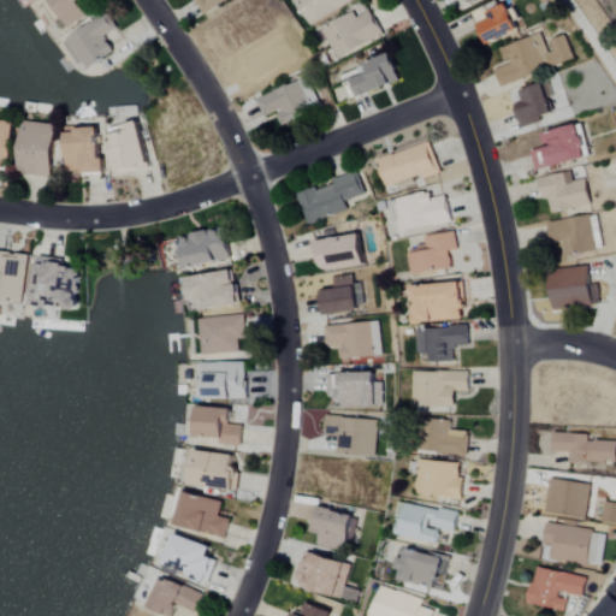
[(81,1),(82,0),(46,0),(64,29),(89,13),(81,1)]
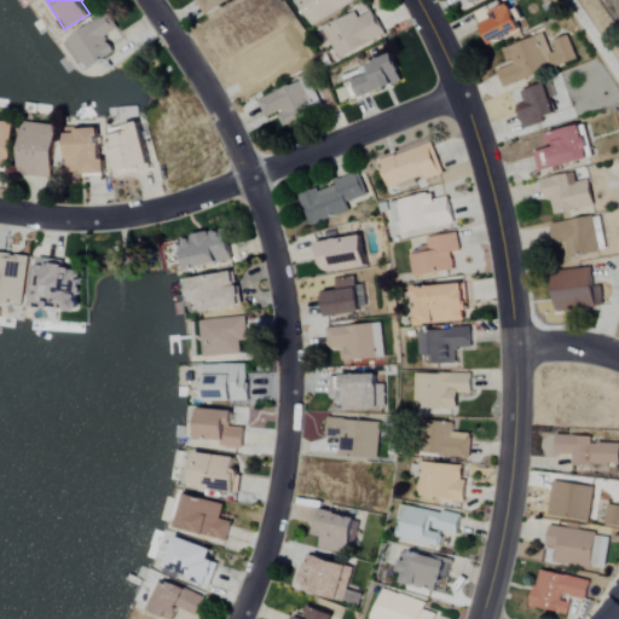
[(194,0),(203,15),(225,0),(194,0)]
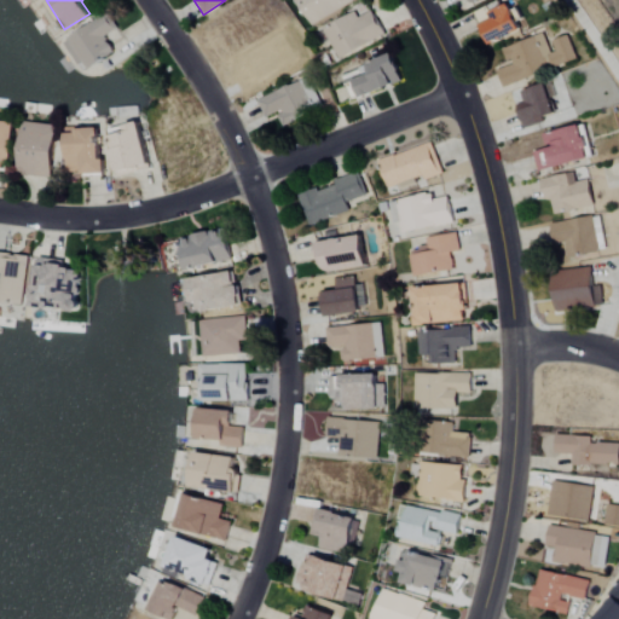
[(296,0),(311,25),(354,1),(353,0),(296,0)]
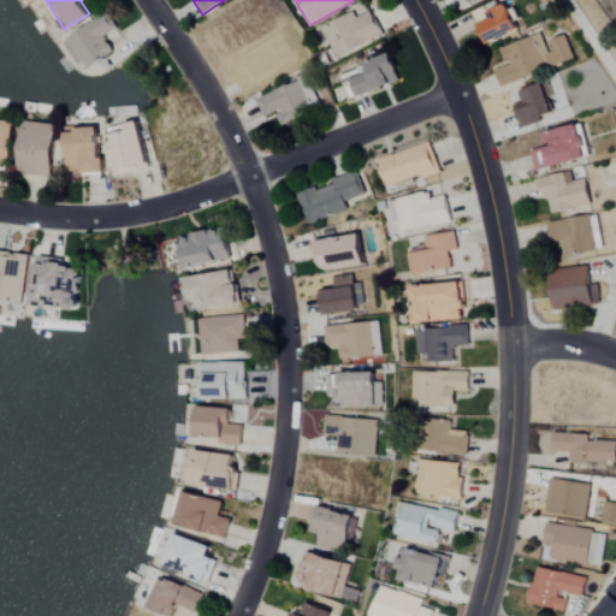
[(486,43),(519,29),(507,3),(474,17),(486,43)]
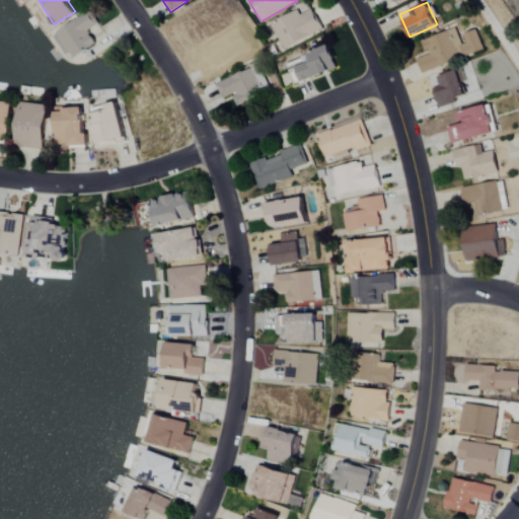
[(90,30),(99,25),(89,9),(52,32),(69,60),(97,42),(90,30)]
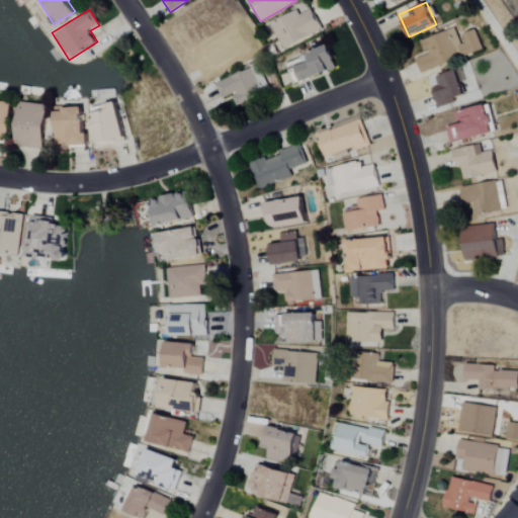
[(322,28),(311,9),(300,15),(297,9),(270,23),(283,50),(322,28)]
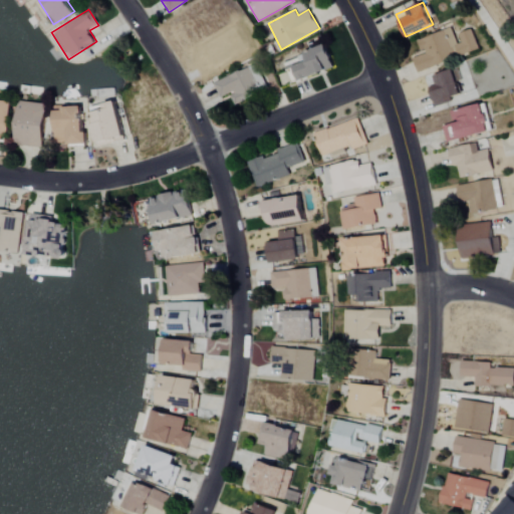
[(478,49),(471,30),(453,36),(449,28),(416,40),(421,52),(412,55),(418,71),(478,49)]
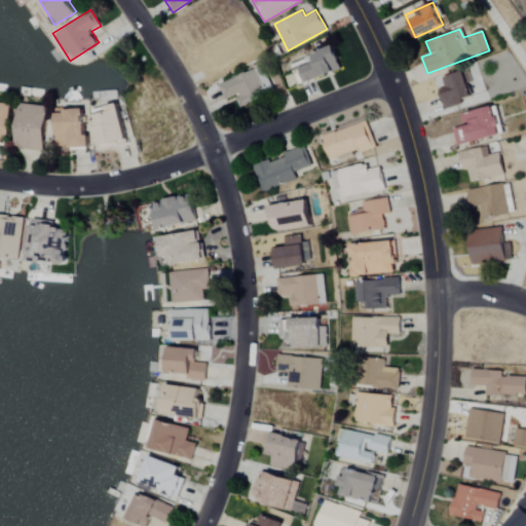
[(342,68),(333,45),(291,63),(300,84),(342,68)]
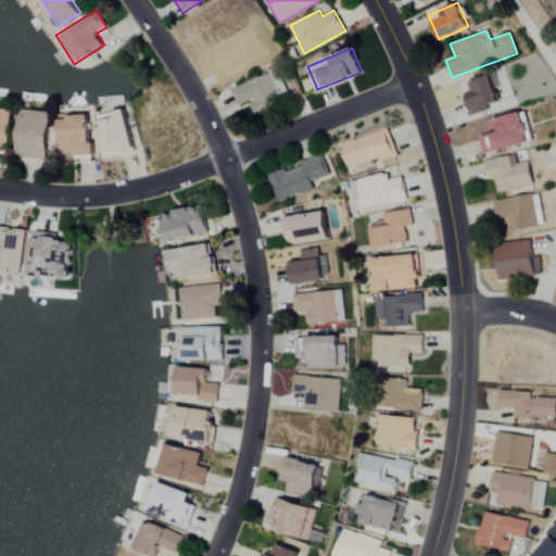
[(289,95),(276,68),(231,90),(240,108),(251,103),(255,111),(289,95)]
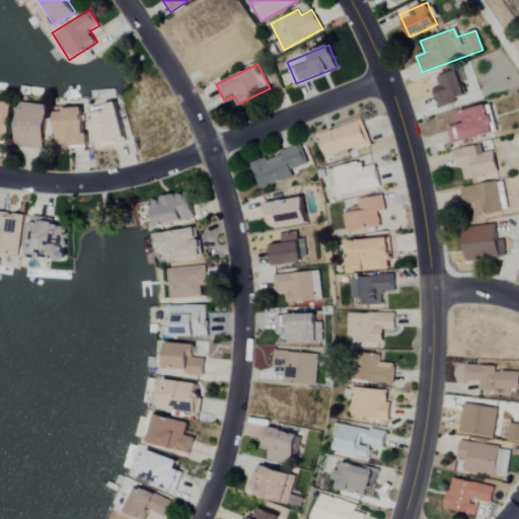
[(440,105),(464,97),(455,70),(431,78),(440,105)]
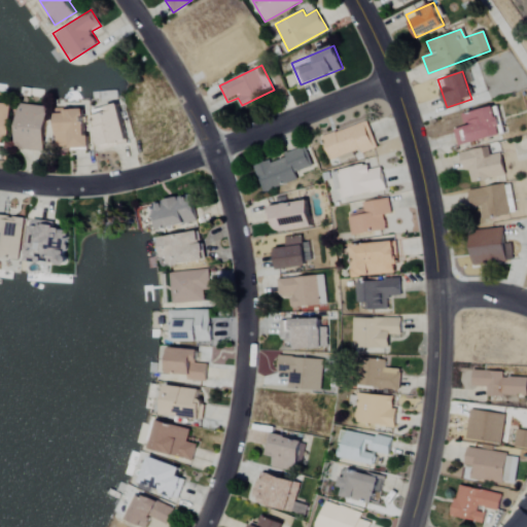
[(0,145),(7,146),(12,103),(0,101),(0,145)]
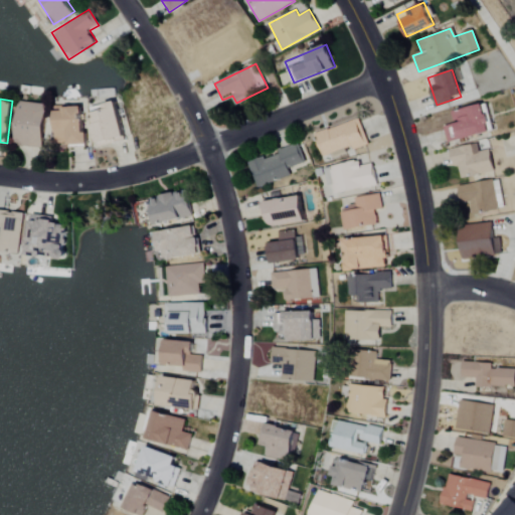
[(14,145),(42,148),(46,103),(18,101),(14,145)]
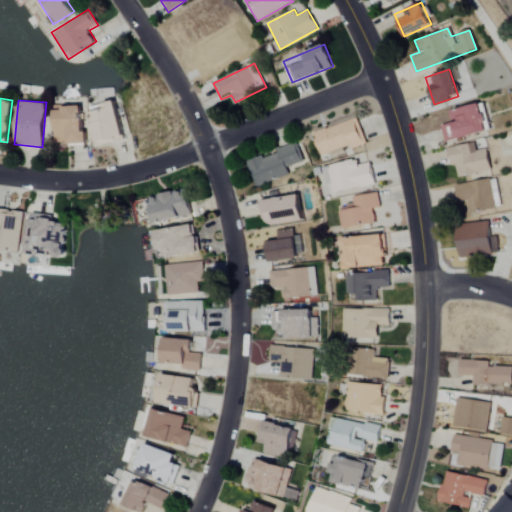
[(122,139),(115,100),(88,105),(95,144),(122,139)]
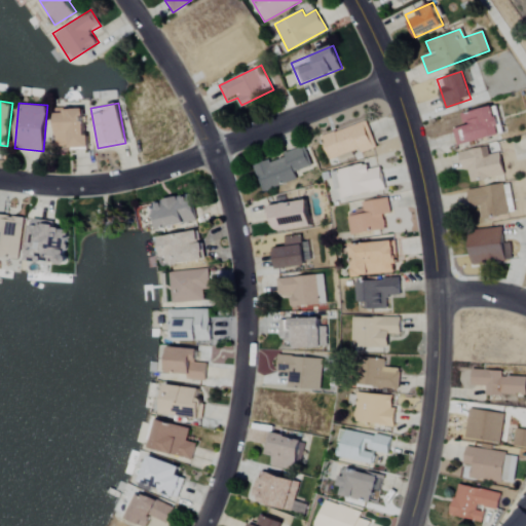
[(458,114),(461,125),(452,127),(456,145),(503,134),(496,105),(458,114)]
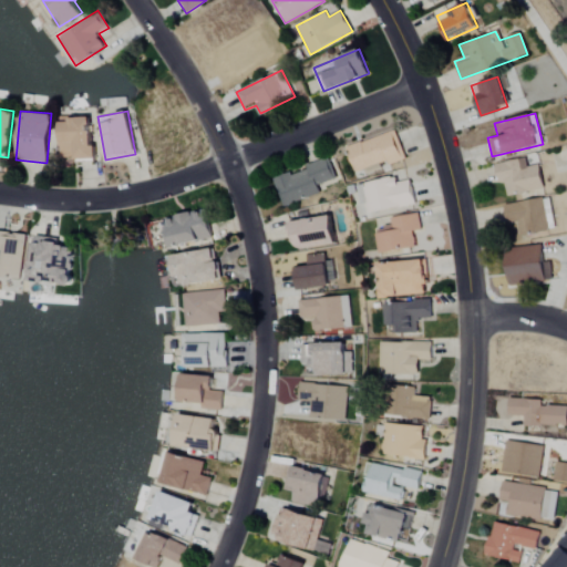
[(93,160),(93,117),(60,117),(60,160),(93,160)]
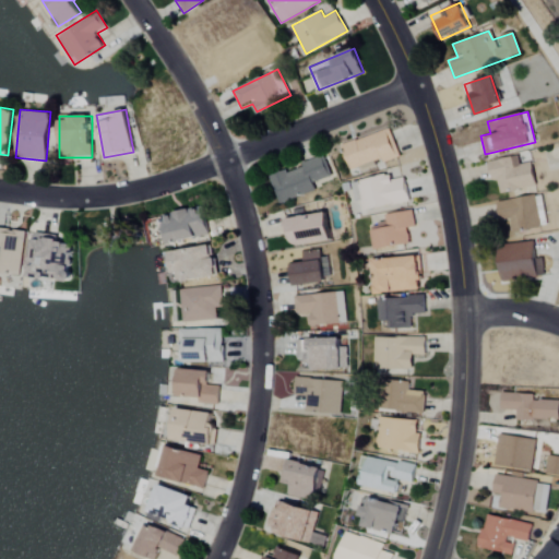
[(342,144),(352,171),(400,154),(389,127),(342,144)]
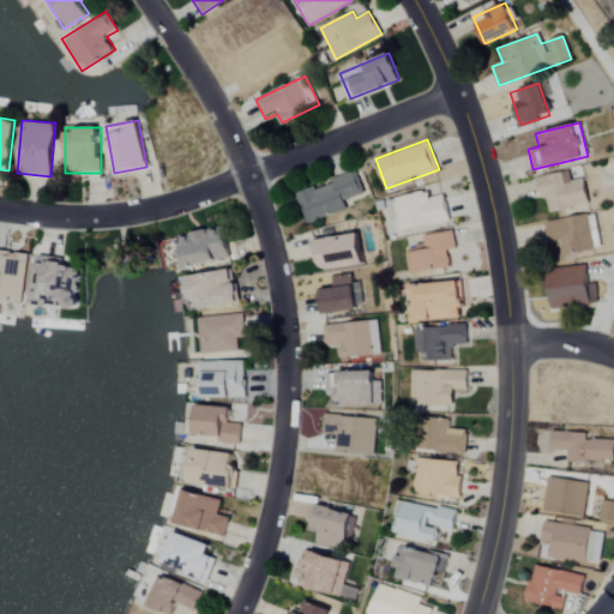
[(305,223),(347,209),(343,198),(361,192),(354,172),(294,191),(305,223)]
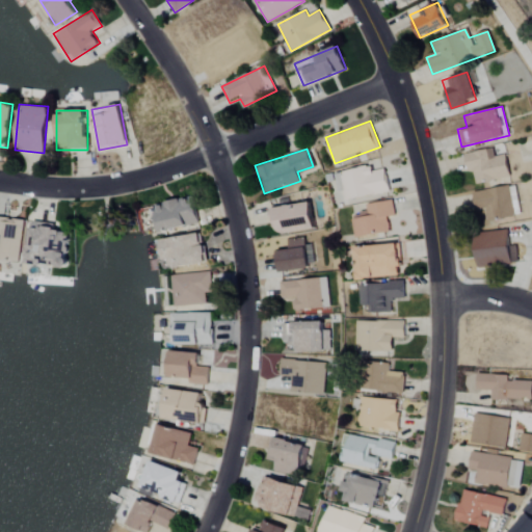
[(506,154),(495,156),(493,149),(466,153),(471,184),(509,178),(506,154)]
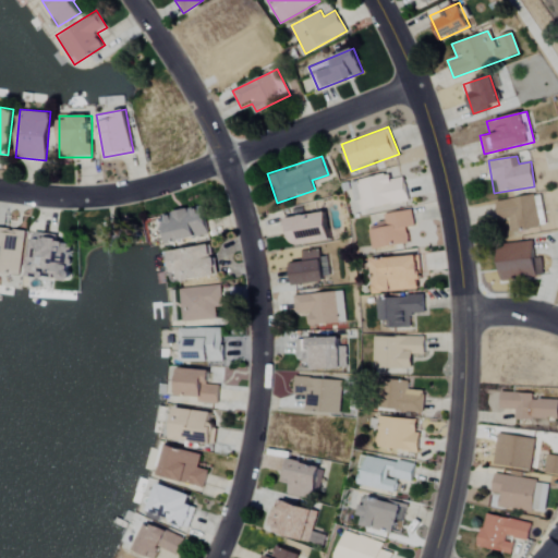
[(403,177),(392,179),(390,172),(352,181),(359,210),(409,199),(403,177)]
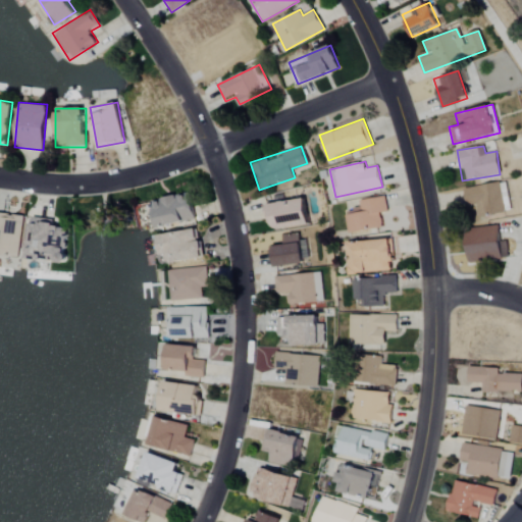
[(506,181),(465,187),(467,205),(478,203),(479,217),(510,213),(506,181)]
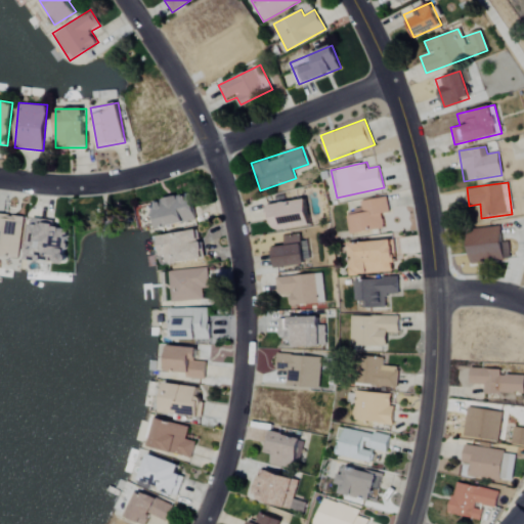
[(194,223),(192,195),(154,199),(157,226),(194,223)]
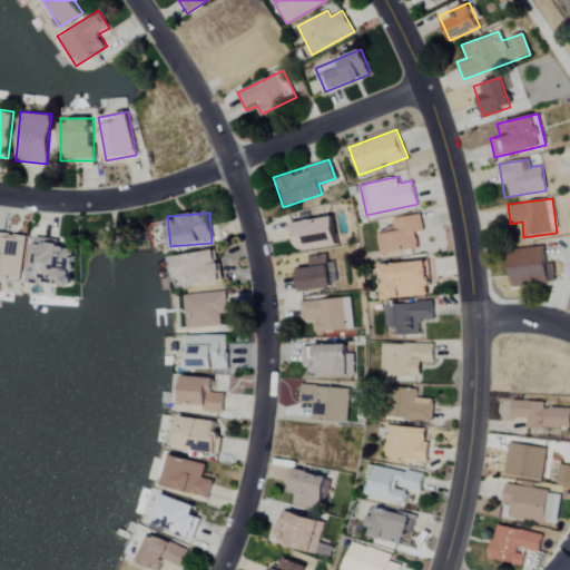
[(392,218),(394,231),(377,233),(380,254),(416,249),(414,235),(423,234),(421,215),(392,218)]
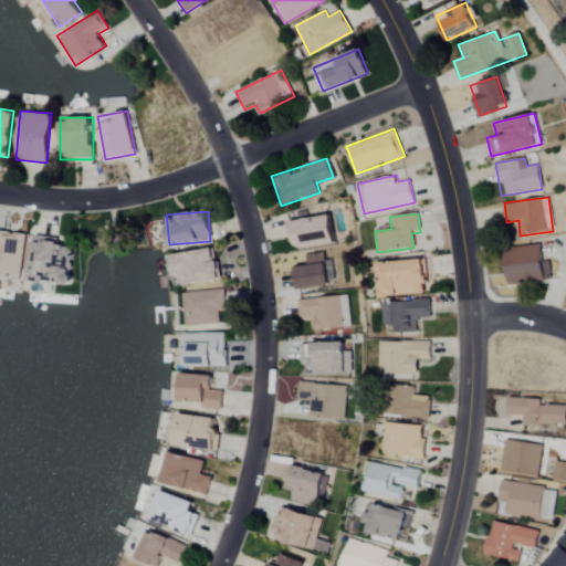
[(292,249),(334,243),(329,215),(287,220),(292,249)]
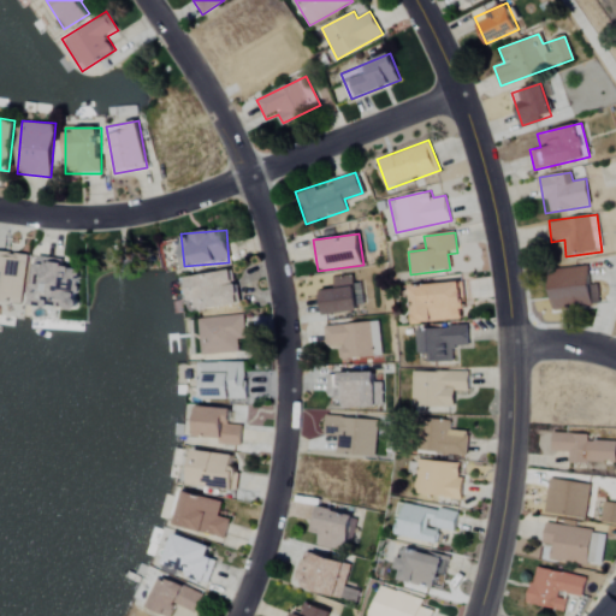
[(0,250),(0,300),(22,303),(28,254),(0,250)]
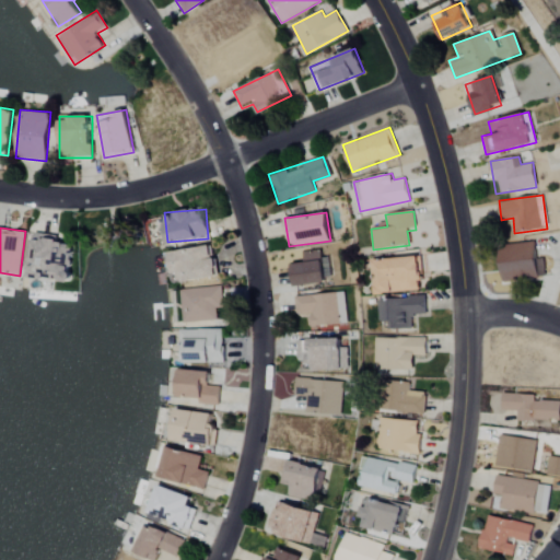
[(28,279),(69,281),(72,238),(32,236),(28,279)]
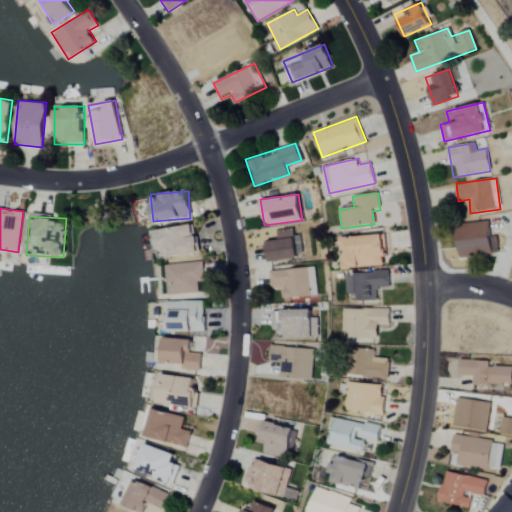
[(200,253),(194,223),(156,230),(160,252),(164,251),(166,259),(200,253)]
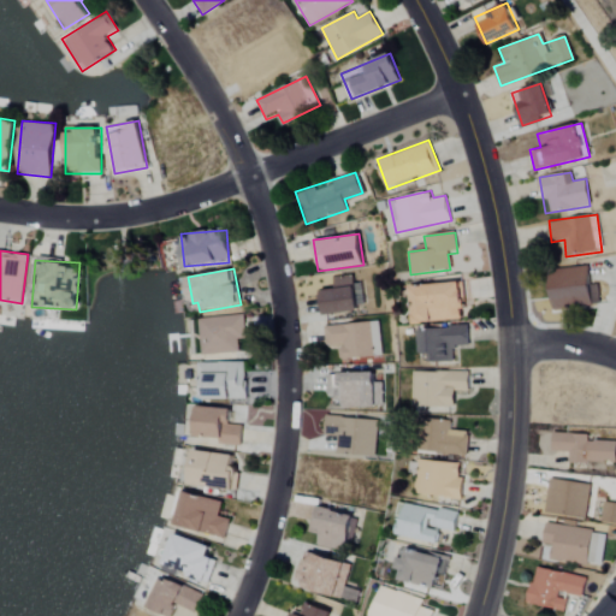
[(549,274),(555,311),(594,304),(588,268),(549,274)]
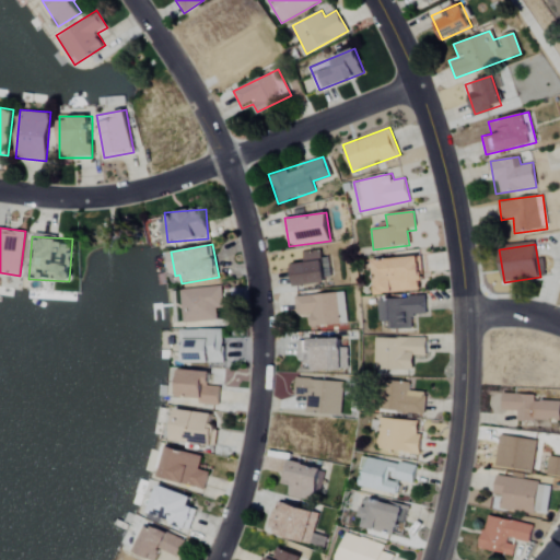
[(294,287),(325,283),(322,253),(303,255),(304,263),(292,265),(294,287)]
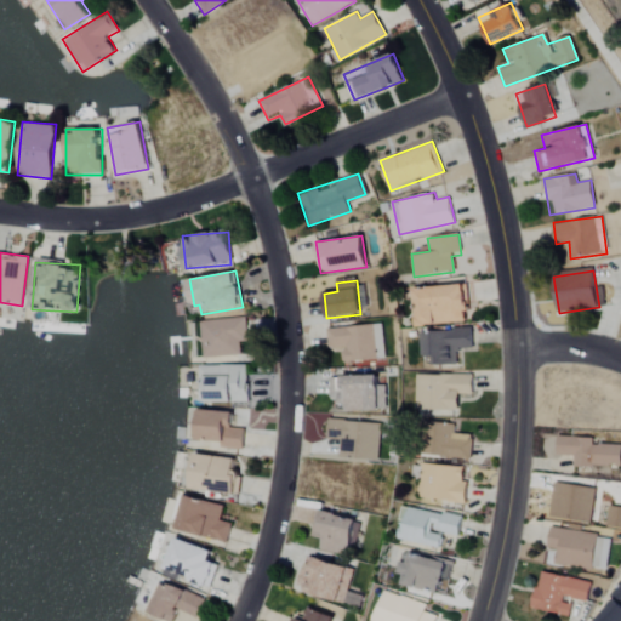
[(468,323),(467,286),(416,289),(417,326),(468,323)]
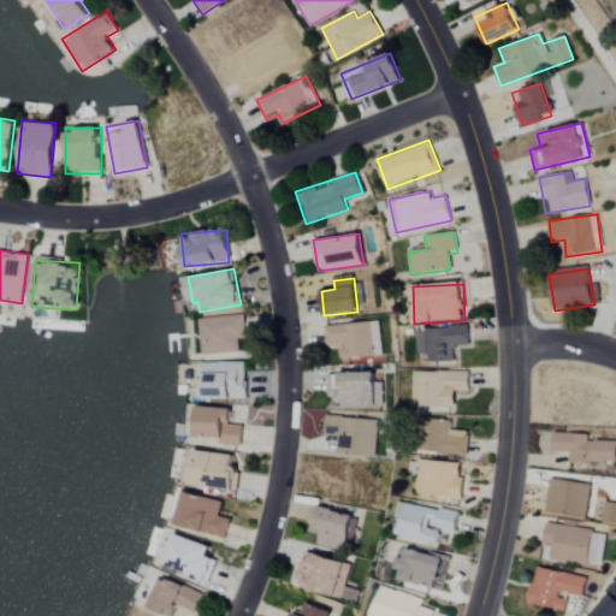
[(200,318),(201,355),(238,354),(238,339),(246,339),(244,317),(200,318)]
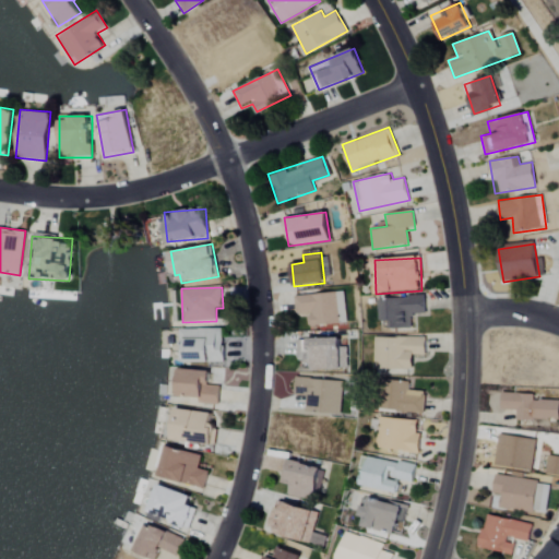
[(310,328),(347,323),(343,292),(294,297),(296,313),(308,311),(310,328)]
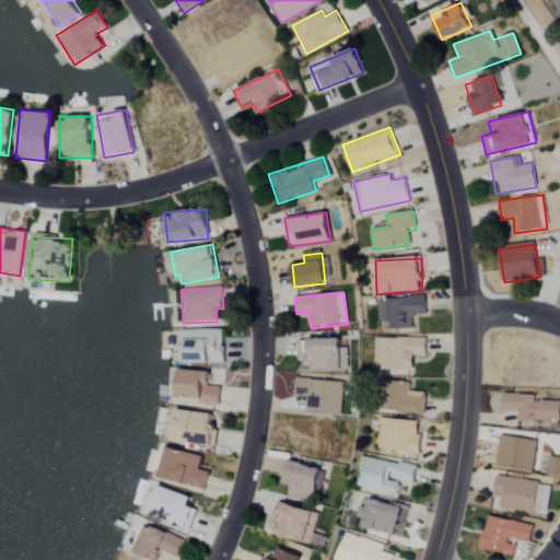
[(427,314),(427,298),(377,299),(378,322),(391,322),(391,329),(408,329),(408,315),(427,314)]
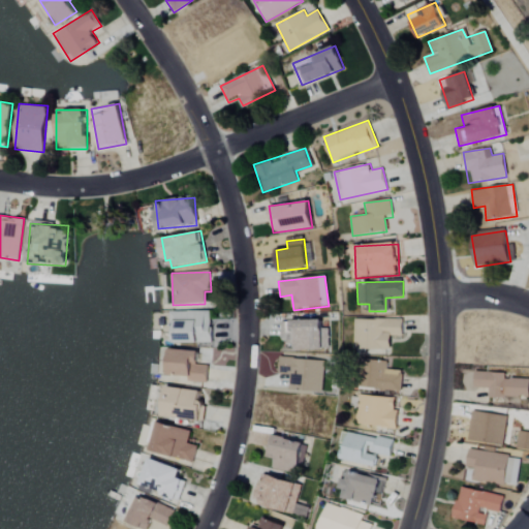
[(207,312),(170,312),(169,343),(211,344),(212,320),(207,320),(207,312)]
